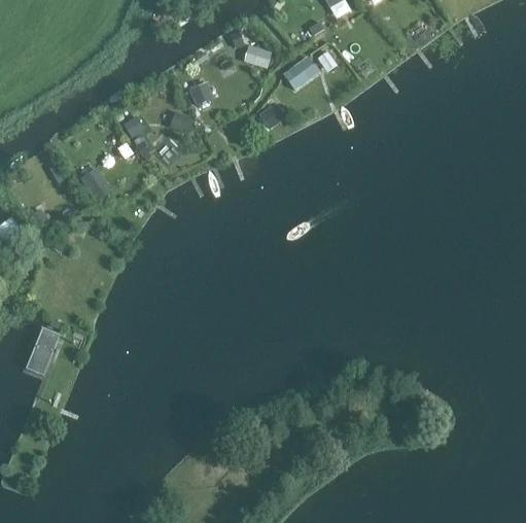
[(319,22),(309,28),(313,35),(323,29),(319,22)]
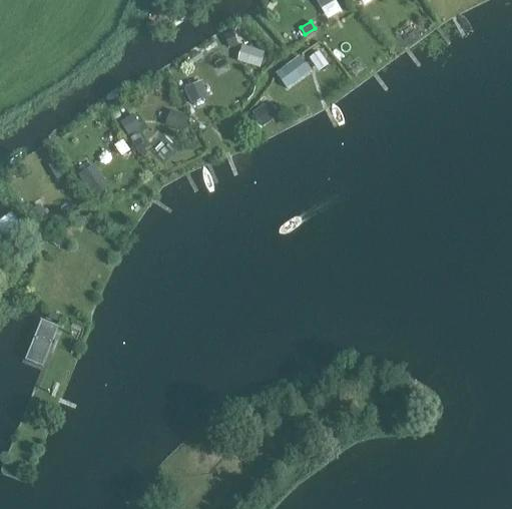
[(232,29),(223,32),(229,46),(237,42),(232,29)]
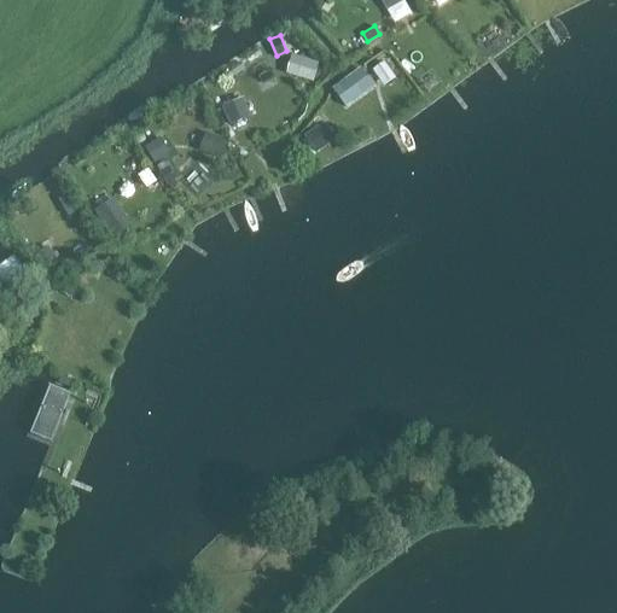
[(302,56),(296,74),(313,80),(318,60),(302,56)]
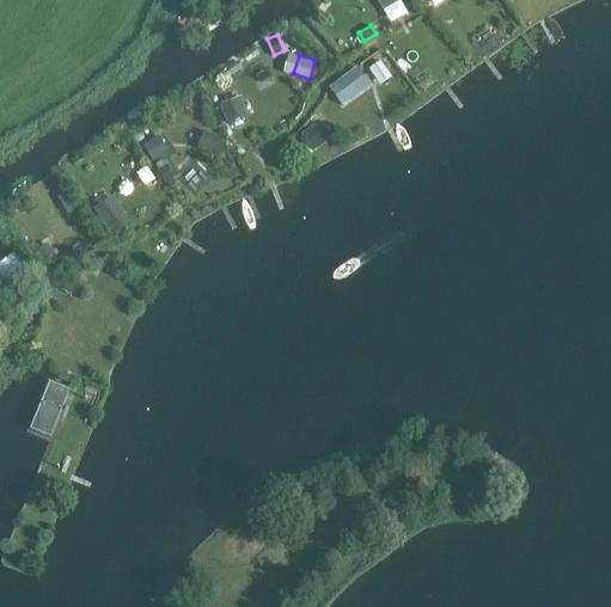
[(346,74),(329,86),(342,103),(359,91),(346,74)]
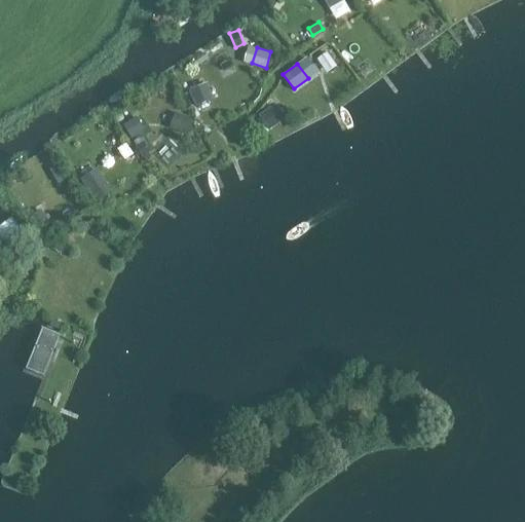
[(203,83),(188,89),(195,104),(210,98),(203,83)]
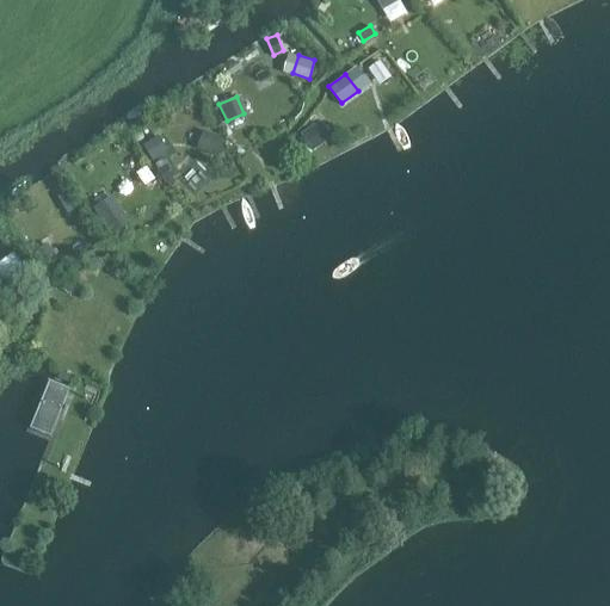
[(313,124),(301,133),(313,148),(325,140),(313,124)]
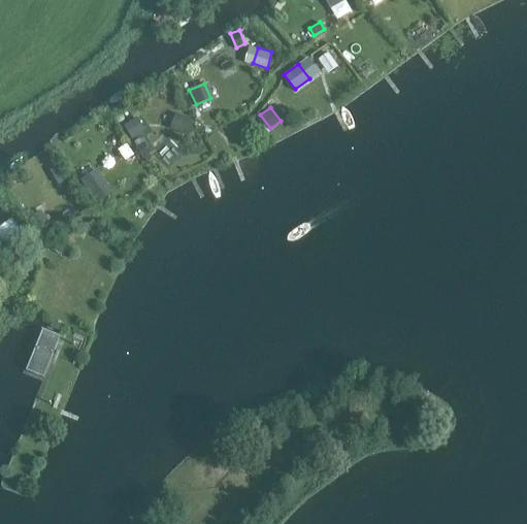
[(178,113),(173,128),(188,133),(193,120),(178,113)]
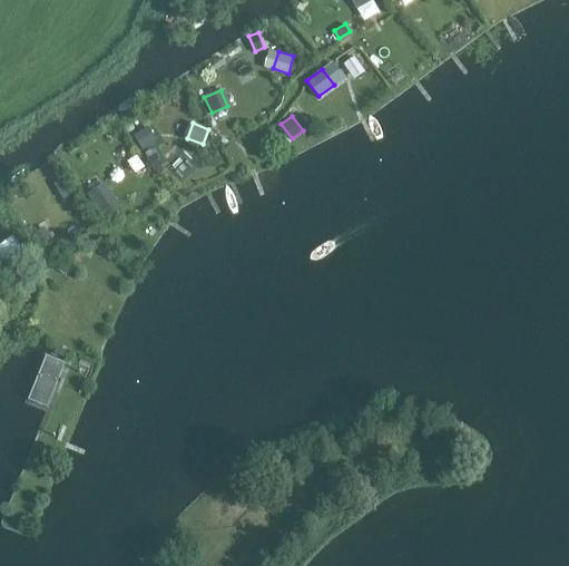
[(145,126),(133,134),(143,148),(155,140),(145,126)]
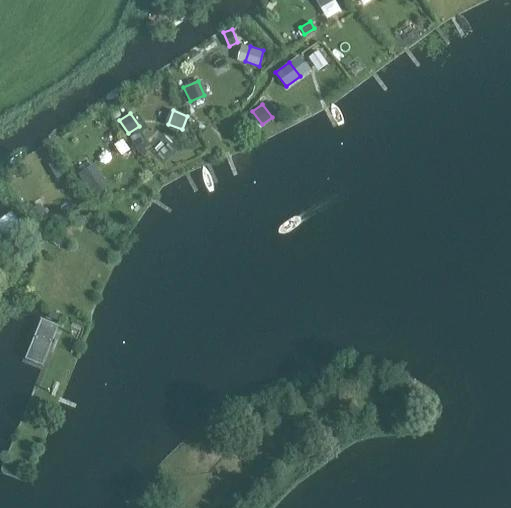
[(139,136),(131,141),(138,151),(146,147),(139,136)]
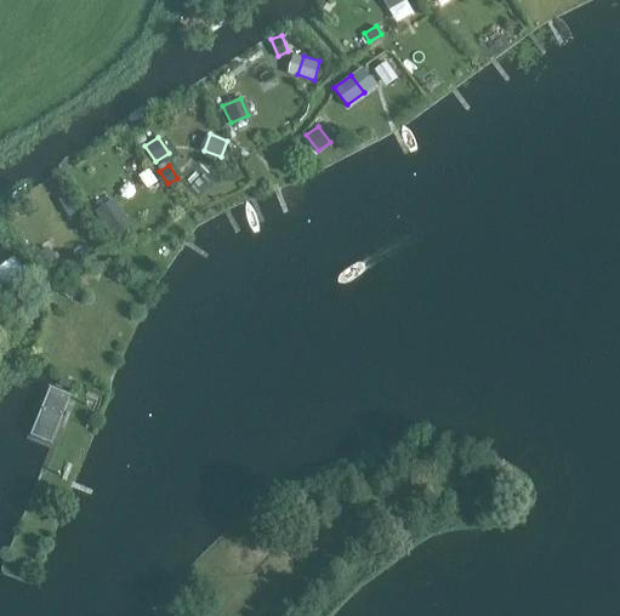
[(148,167),(138,175),(148,187),(157,180),(148,167)]
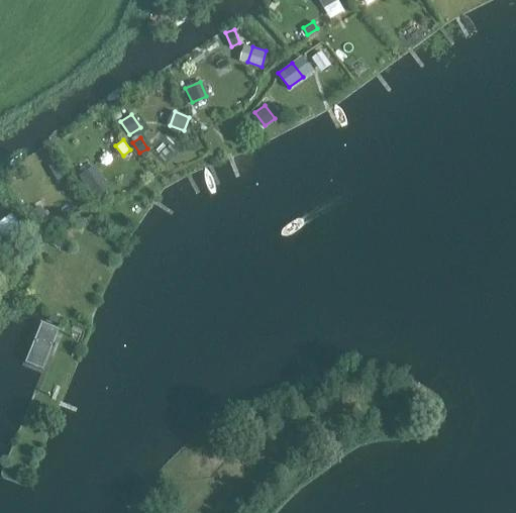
[(58,160),(48,165),(57,179),(66,174),(58,160)]
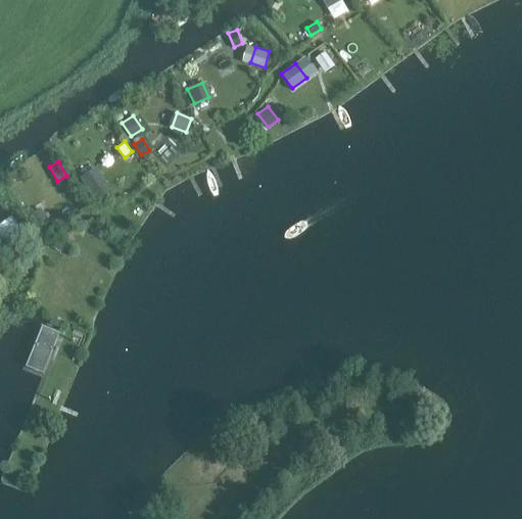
[(94,167),(80,176),(89,190),(90,189),(98,199),(111,191),(103,181),(94,167)]
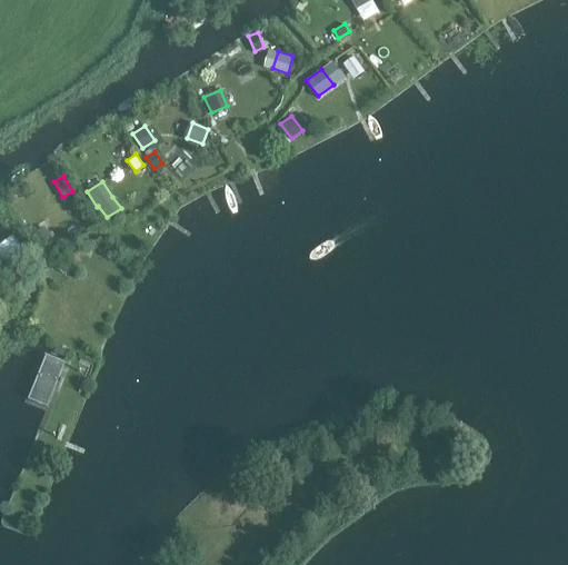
[(43,226),(31,233),(37,244),(49,237),(43,226)]
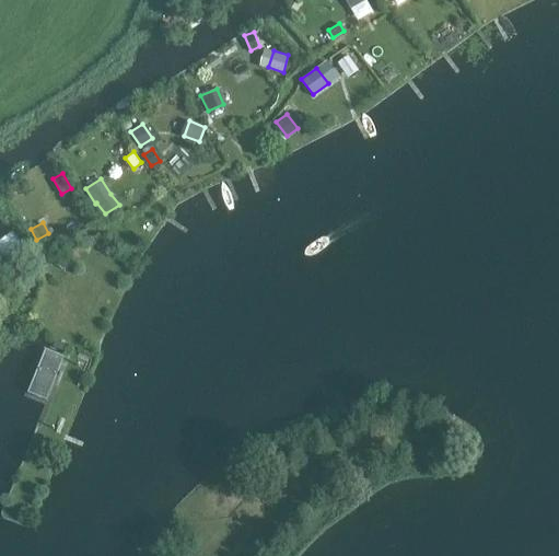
[(12,230),(0,238),(0,248),(11,264),(27,250),(12,230)]
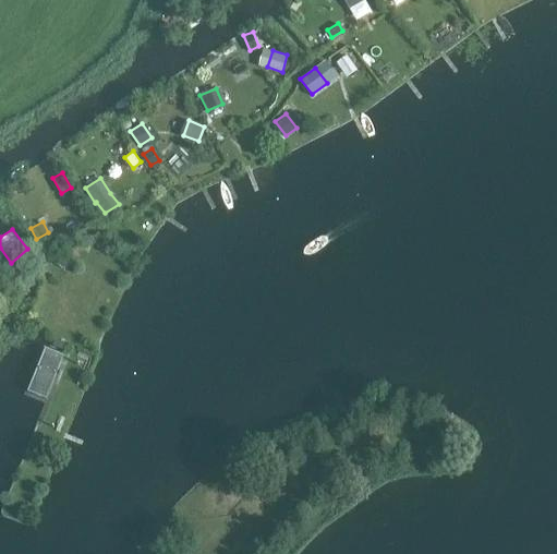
[(0,417),(38,424),(38,422),(40,423),(73,347),(51,333),(0,365),(0,417)]
